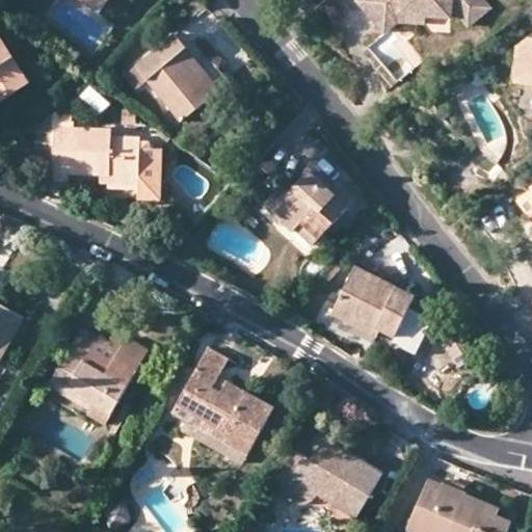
[(77,0),(99,14),(108,0),(77,0)]
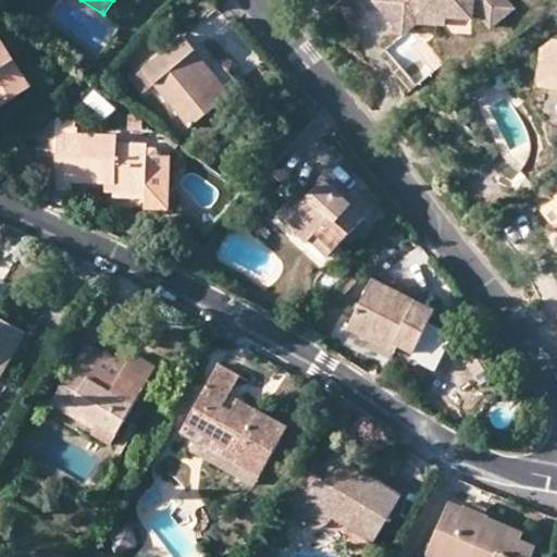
[(495,35),(518,16),(504,0),(388,0),(382,7),(403,33),(419,21),(425,21),(426,8),(440,8),(450,22),(477,25),(477,20),(483,20),(495,35)]
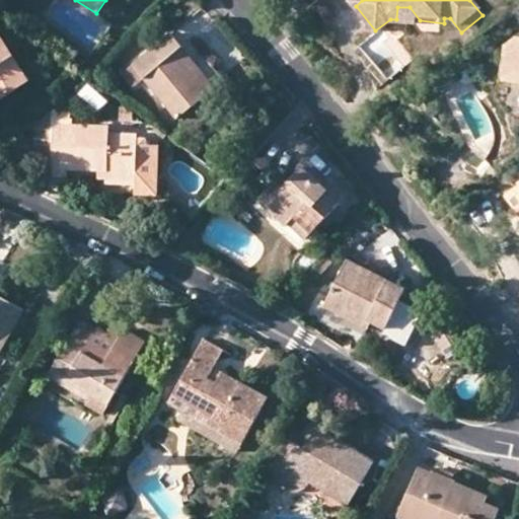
[(419,28),(420,20),(410,7),(397,7),(396,19),(390,19),(375,30),(380,36),(392,26),(419,28)]
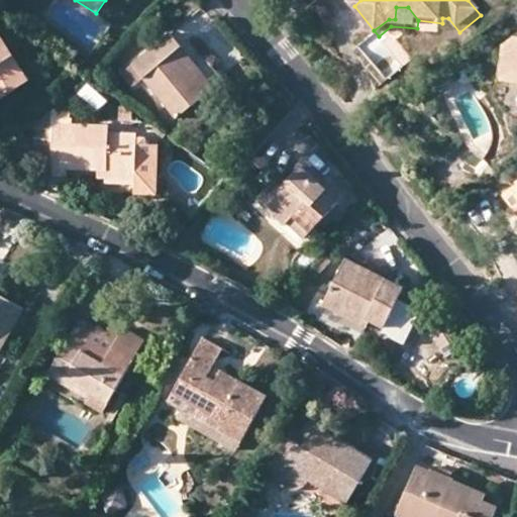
[(215,87),(169,33),(131,66),(176,118),(215,87)]
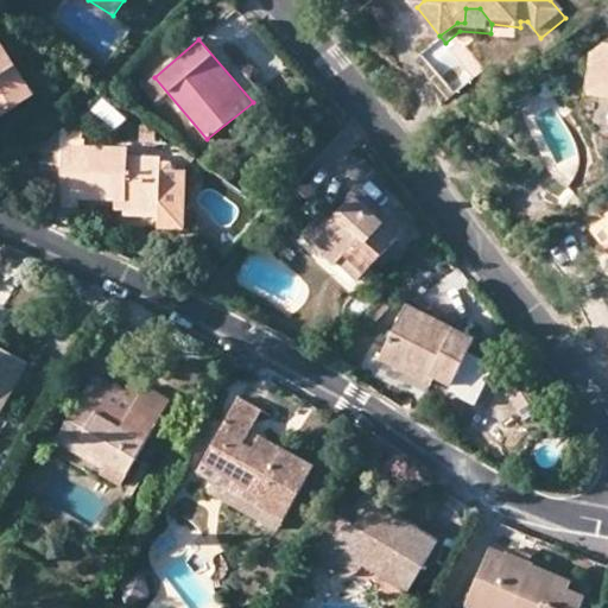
[(0,115),(33,95),(0,42),(0,115)]
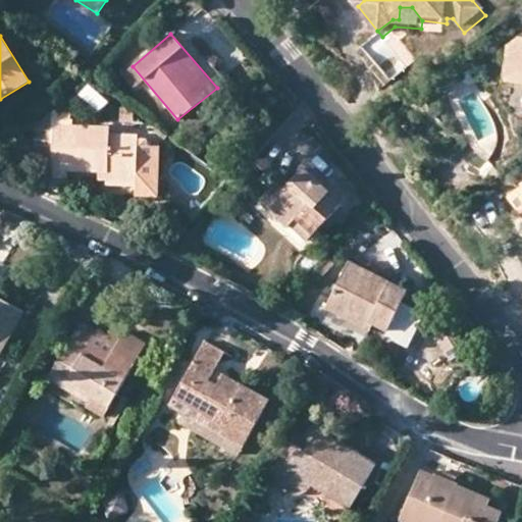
[(521,49),(515,55),(510,91),(521,92),(521,49)]
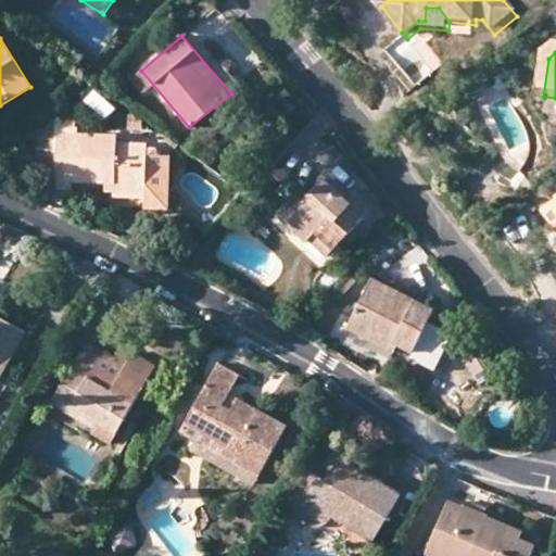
[(96,91),(85,104),(108,122),(117,110),(96,91)]
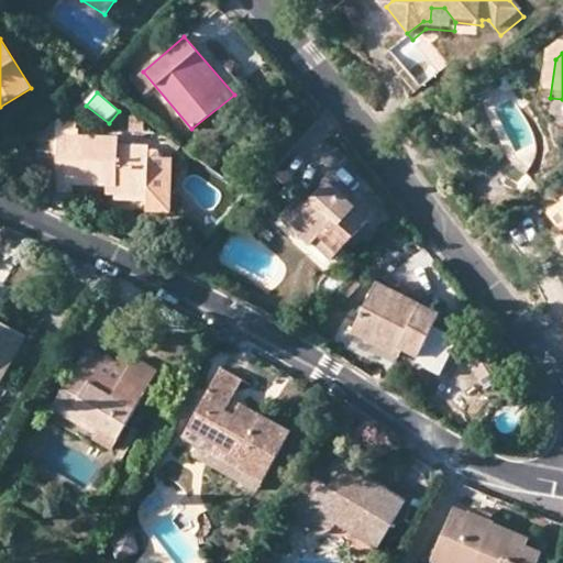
[(172,150),(147,148),(147,145),(117,145),(117,138),(58,135),(56,153),(55,181),(56,184),(107,187),(107,194),(146,198),(146,216),(169,216),(172,150)]
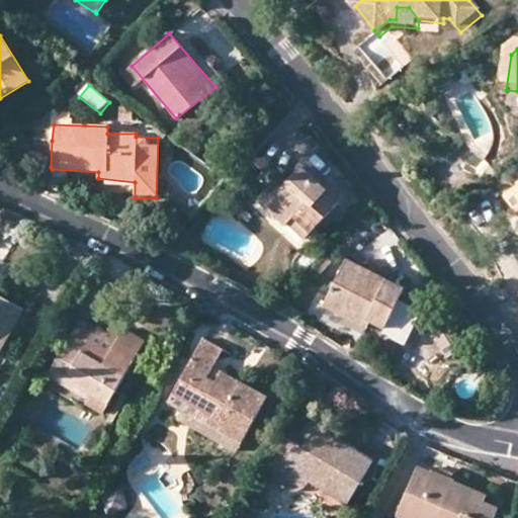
[(496,154),(495,138),(478,147),(470,151),(488,166),(493,161),(496,154)]
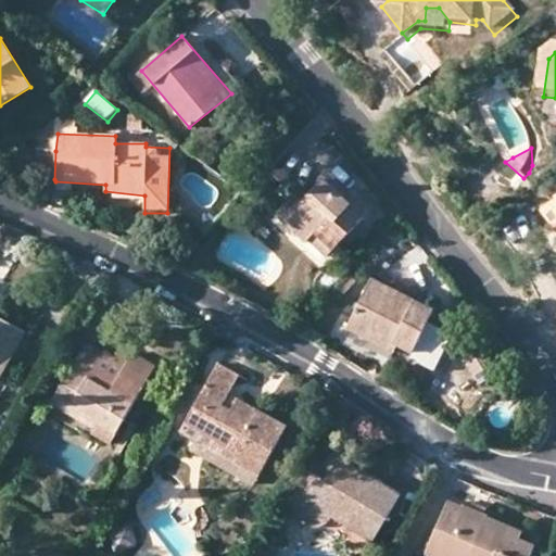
[(45,178),(54,179),(55,151),(35,150),(34,169),(45,178)]
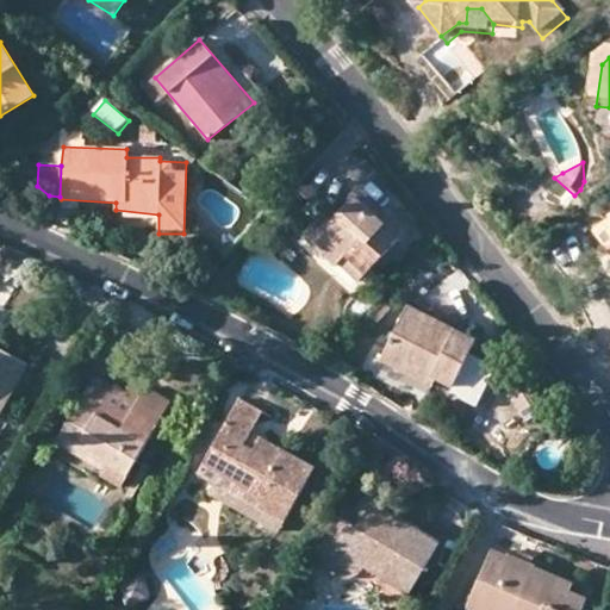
[(313,242),(338,267),(342,263),(349,256),(367,273),(399,238),(355,197),(338,215),(313,242)]
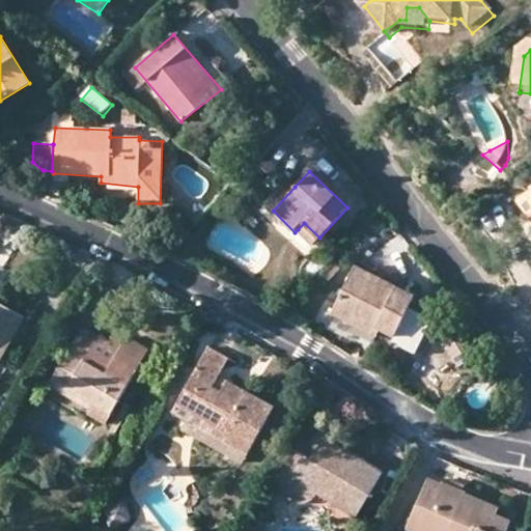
[(266,204),(273,211),(295,187),(287,179),(266,204)]
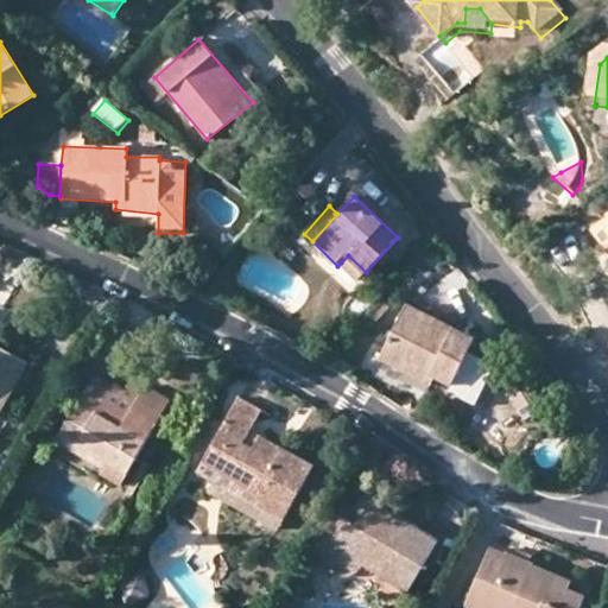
[(158,223),(158,214),(126,211),(125,220),(158,223)]
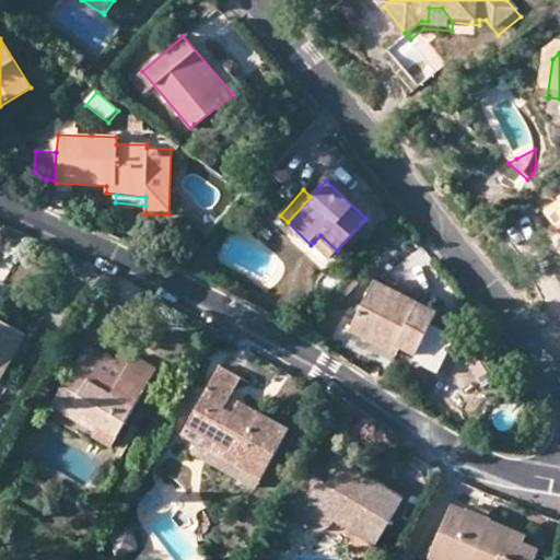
[(559,232),(559,214),(552,207),(544,212),(559,232)]
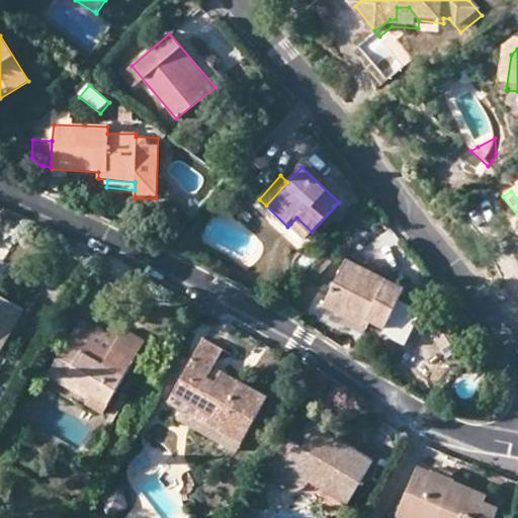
[(296,218),(290,224),(306,238),(312,232),(296,218)]
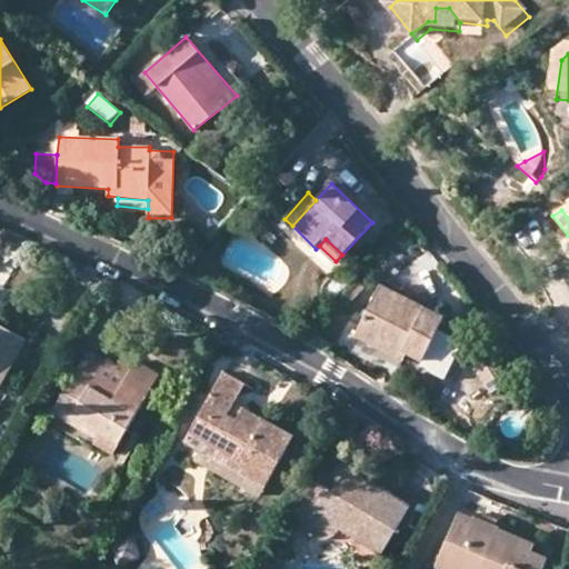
[(363,287),(355,280),(343,292),(351,299),(363,287)]
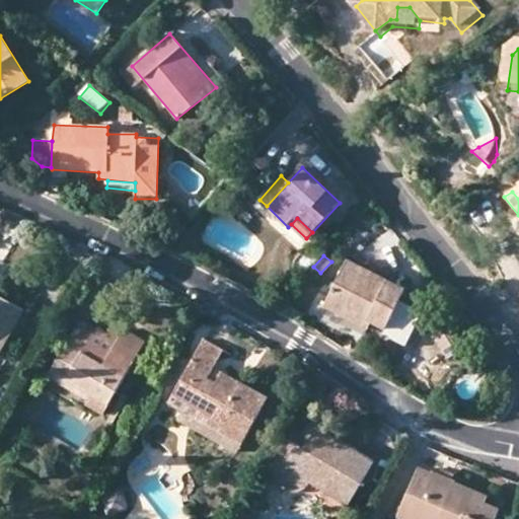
[(403,289),(347,262),(323,308),(348,319),(350,314),(371,324),(384,330),(403,289)]
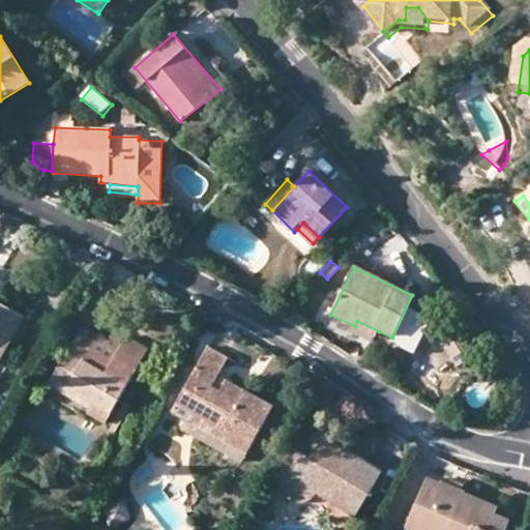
[(0,357),(24,316),(0,301),(0,357)]
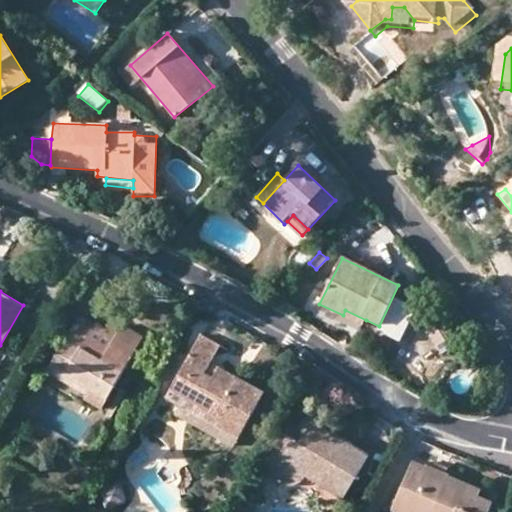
[(363,325),(366,320),(345,310),(343,315),(363,325)]
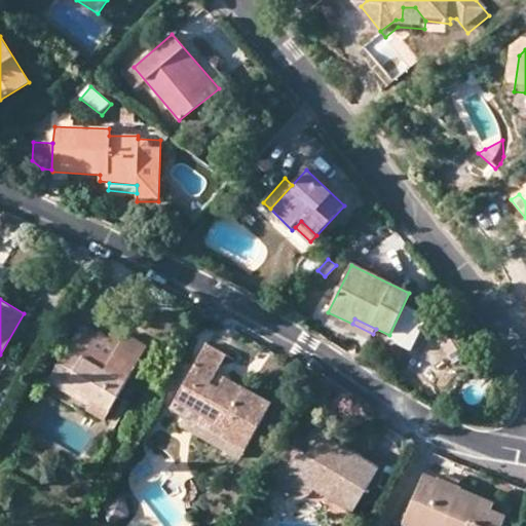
[(470,350),(448,321),(433,331),(454,361),(470,350)]
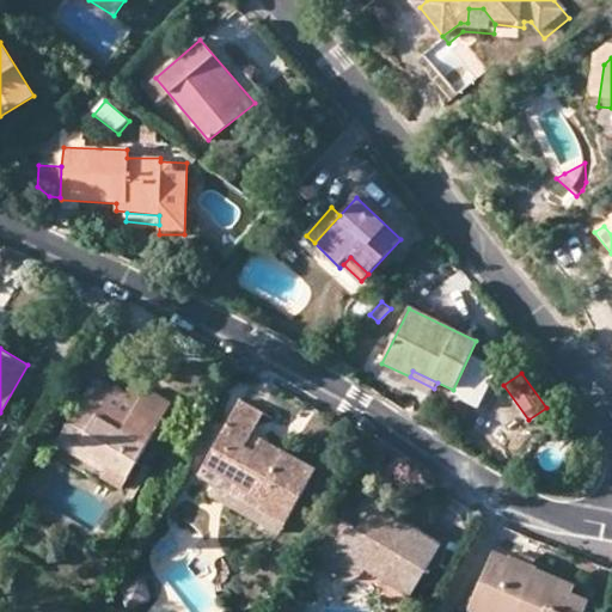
[(112,395),(91,381),(83,397),(104,409),(112,395)]
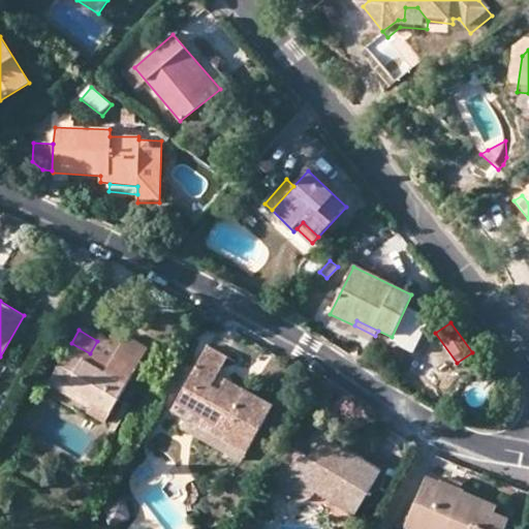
[(117,351),(97,341),(90,353),(71,343),(48,384),(106,418),(142,360),(119,347),(117,351)]
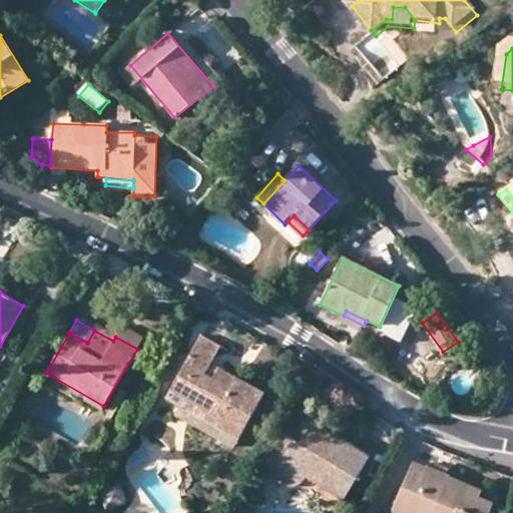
[(218,345),(199,336),(169,392),(196,407),(242,432),(264,393),(232,375),(209,362),(212,354),(218,345)]
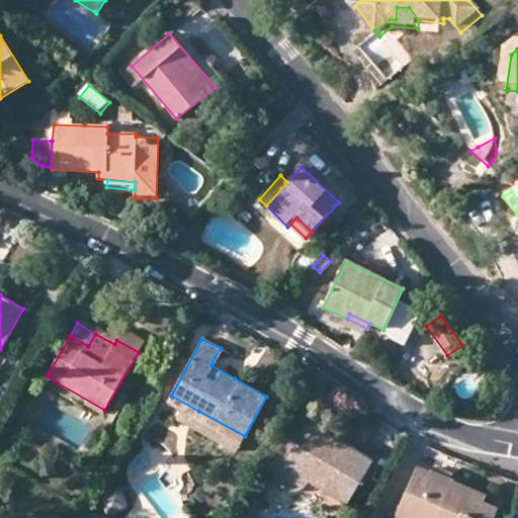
[(239,370),(214,357),(211,365),(235,378),(239,370)]
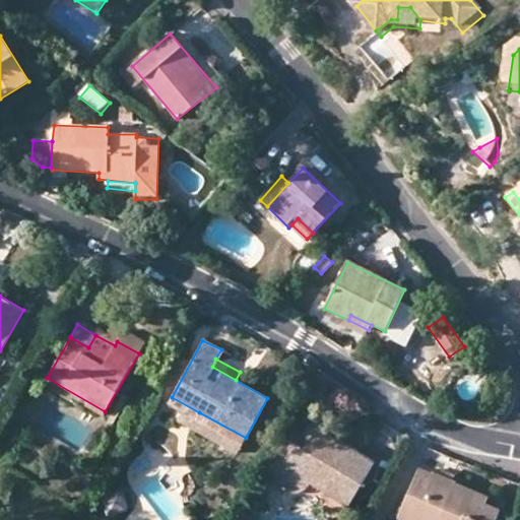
[(241,445),(246,438),(199,412),(196,420),(241,445)]
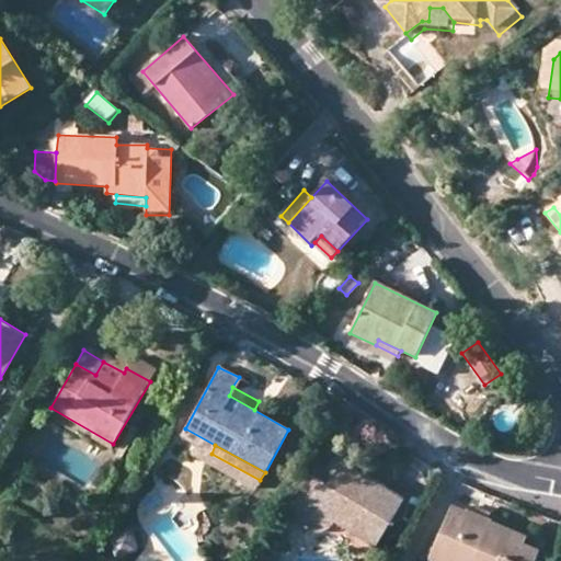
[(402,496),(344,462),(330,487),(312,477),(301,495),(298,501),(296,506),(295,516),(295,523),(297,527),(300,530),(304,534),(307,535),(313,537),(319,537),(324,535),(330,530),(335,523),(375,546),(402,496)]
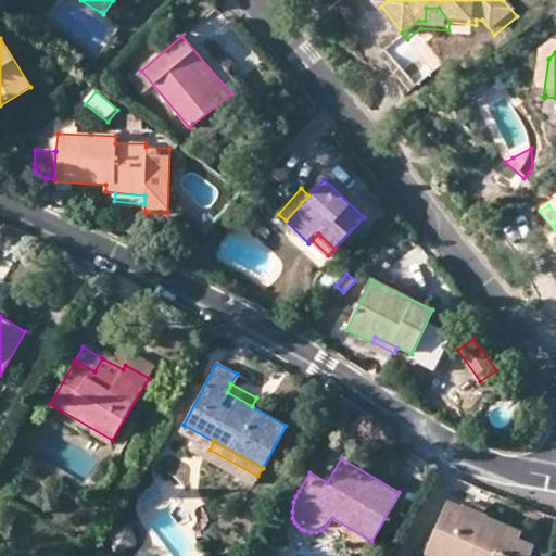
[(490,518),(450,501),(445,507),(487,526),(490,518)]
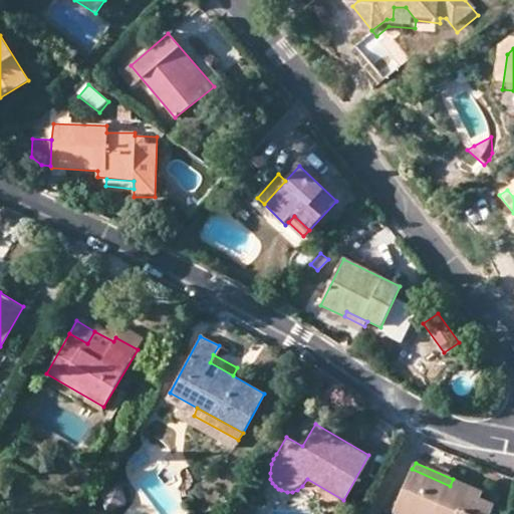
[(482,491),(453,479),(450,486),(412,469),(393,513),(489,513),(494,505),(480,499),(482,491)]
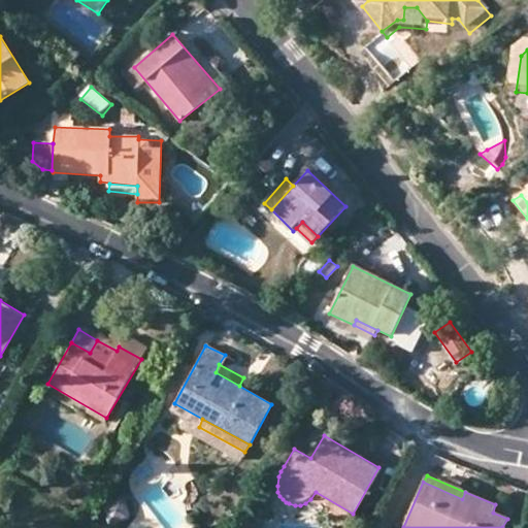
[(111,524),(131,516),(122,495),(102,504),(111,524)]
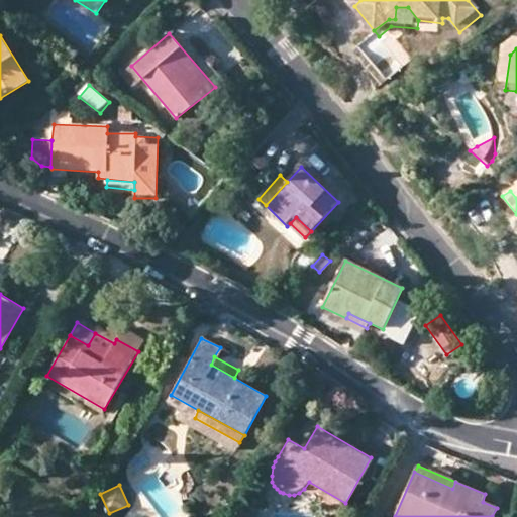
[(500,500),(485,494),(483,502),(497,508),(500,500)]
